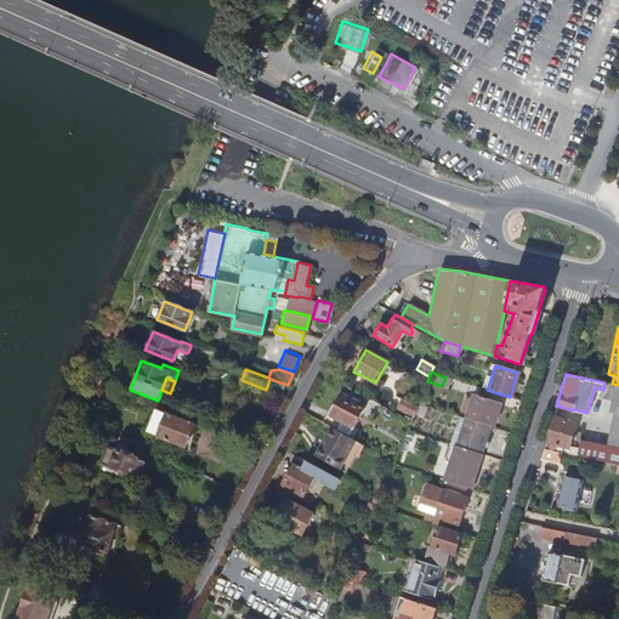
[(618,385),(613,384),(608,409),(609,410),(618,412),(618,420),(613,448),(602,446),(580,441),(578,449),(573,448),(572,454),(618,464),(618,385)]
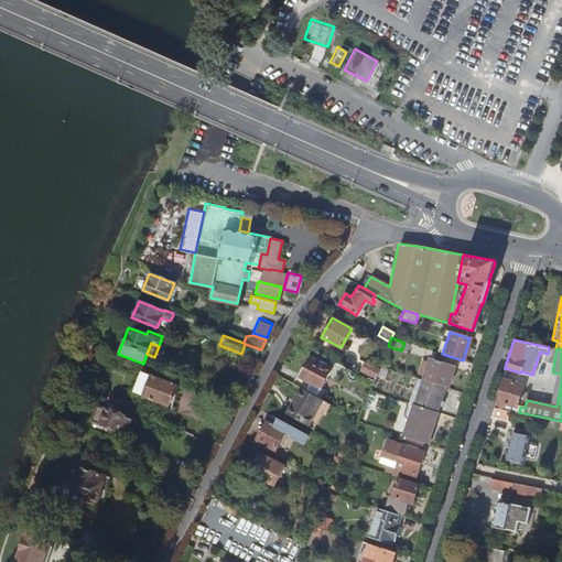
[(320,387),(330,368),(310,357),(300,376),(296,374),(292,382),(301,388),(320,398),(324,389),(320,387)]
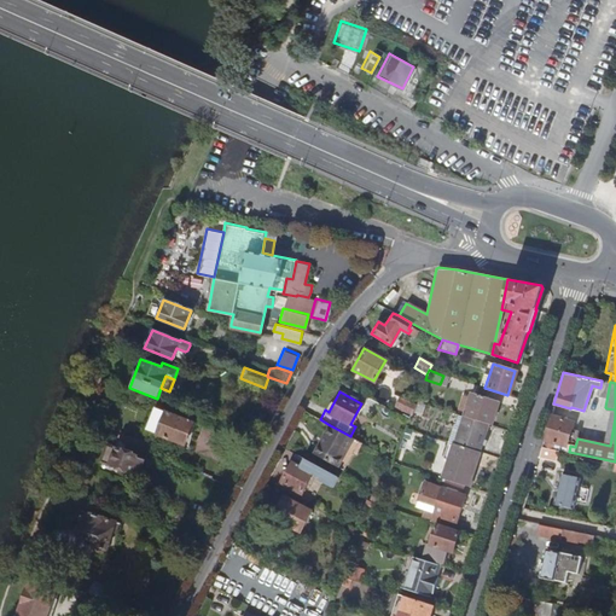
[(486,423),(493,400),(470,393),(463,416),(486,423)]
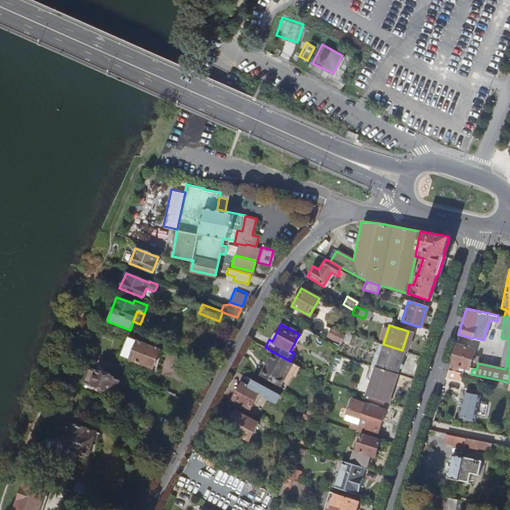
[(339,343),(343,335),(329,328),(325,335),(339,343)]
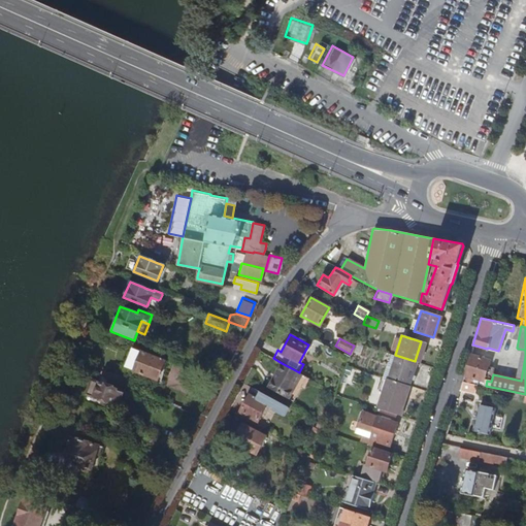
[(165,360),(130,347),(123,366),(157,380),(165,360)]
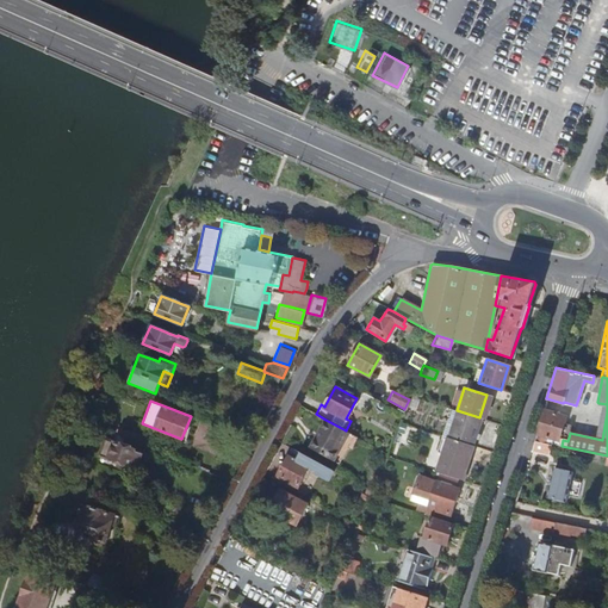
[(602,440),(607,413),(607,404),(599,403),(591,438),(602,440)]
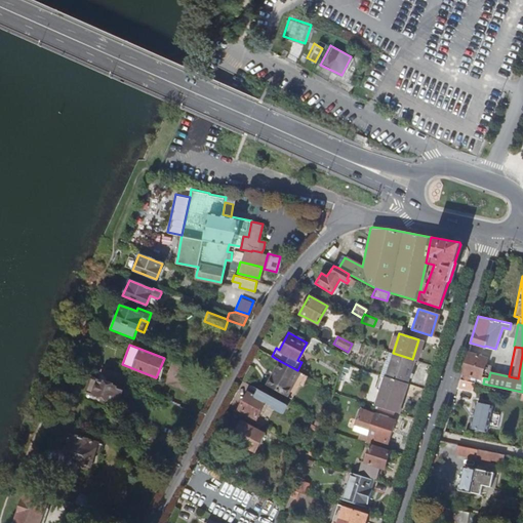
[(406,383),(413,360),(412,359),(393,353),(391,353),(384,375),(406,383)]
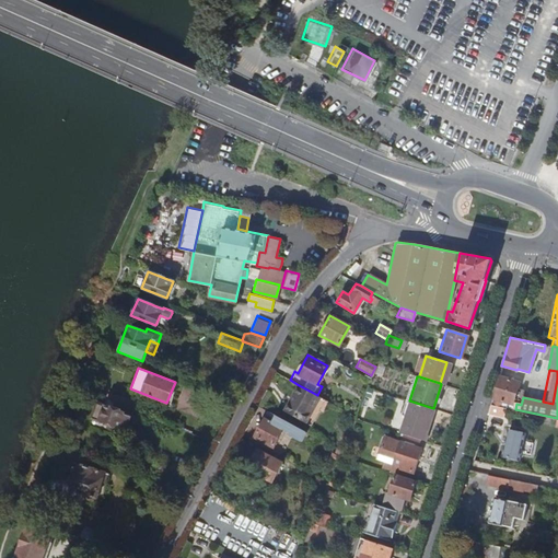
[(515,391),(513,390),(515,382),(498,376),(489,404),(504,407),(510,408),(515,391)]
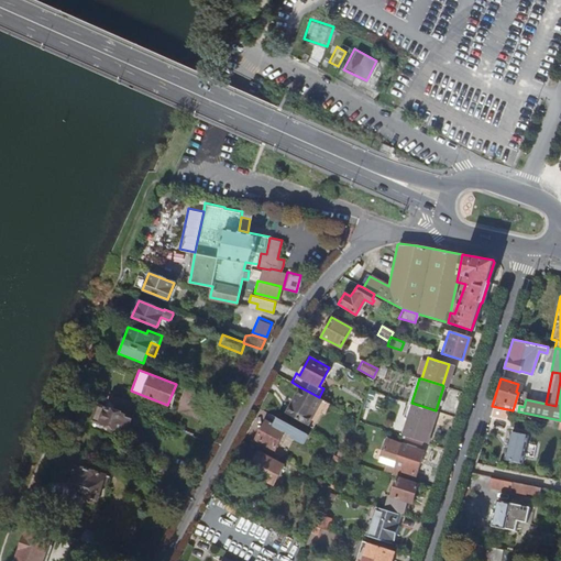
[(307,425),(321,398),(319,397),(300,387),(285,414),(307,425)]
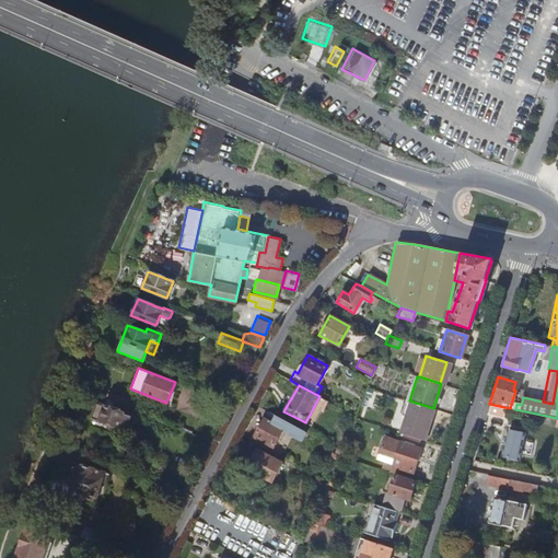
[(130,416),(88,399),(82,413),(111,423),(108,429),(118,432),(119,429),(125,431),(130,416)]
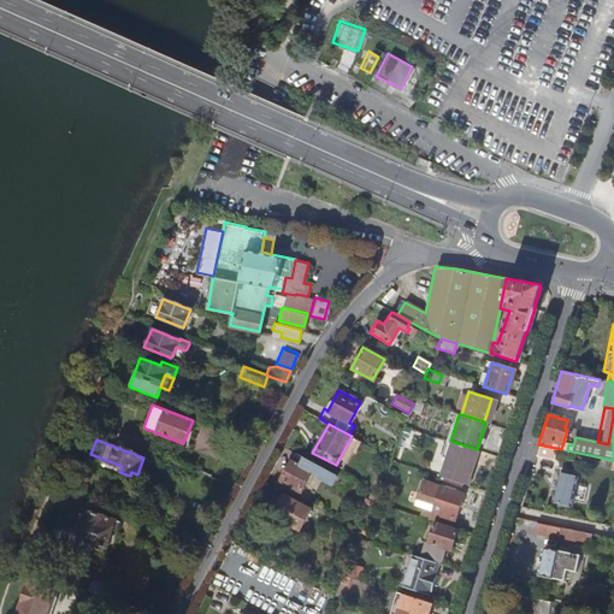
[(465,484),(477,449),(450,441),(444,440),(440,456),(444,458),(440,476),(465,484)]
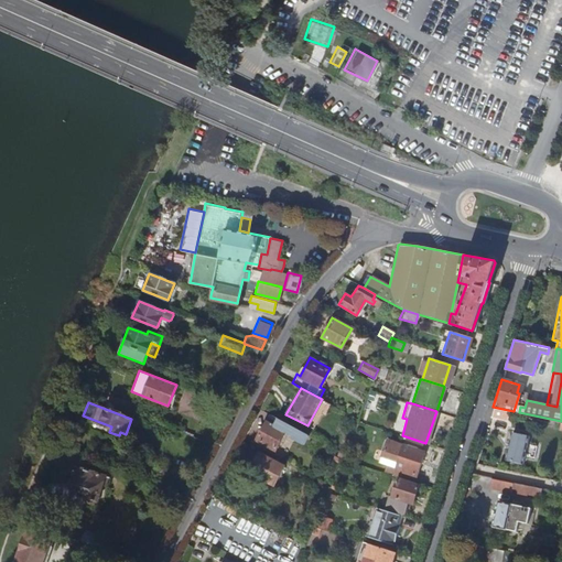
[(506,419),(508,410),(493,407),(489,415),(506,419)]
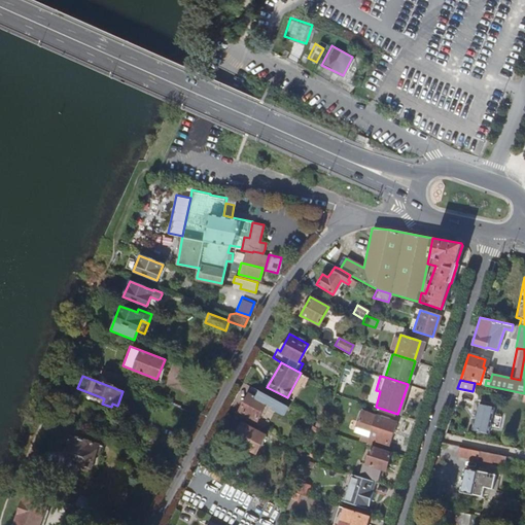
[(256,419),(266,403),(275,407),(278,400),(251,386),(238,410),(256,419)]
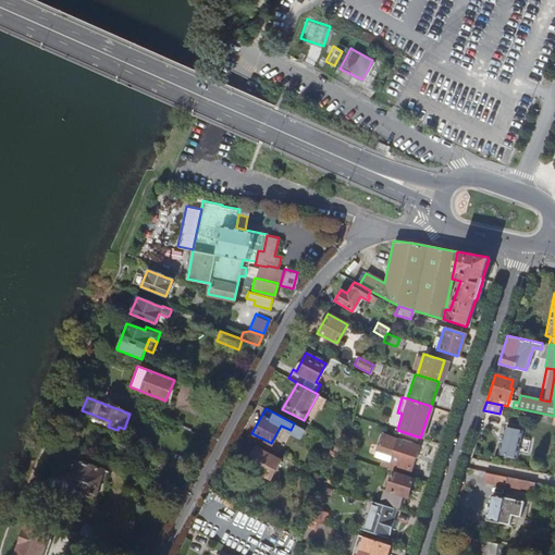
[(515,457),(520,429),(504,426),(498,453),(515,457)]
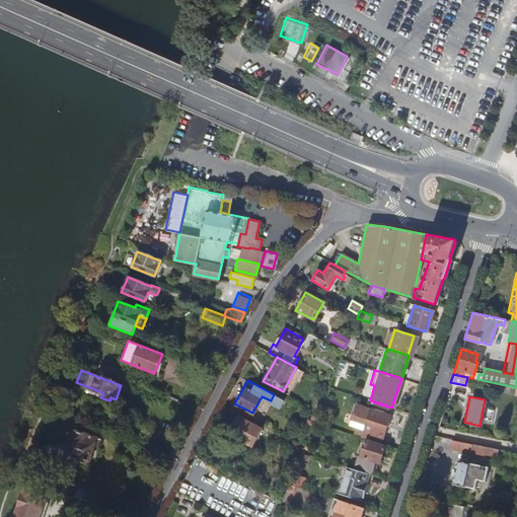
[(380,442),(389,415),(358,404),(354,419),(365,423),(360,436),(380,442)]
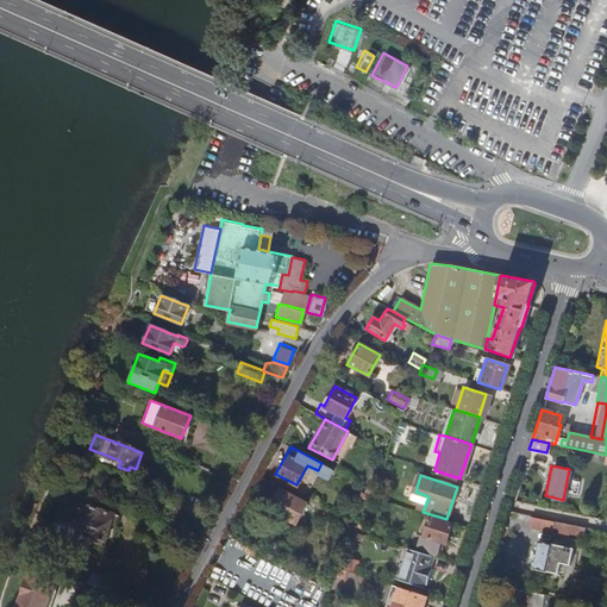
[(306,502),(275,486),(269,496),(274,499),(269,508),(295,523),(306,502)]
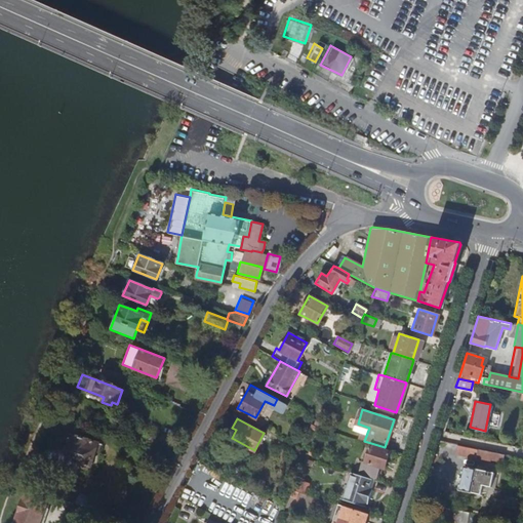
[(99,452),(103,443),(72,435),(67,455),(81,459),(79,467),(85,468),(86,465),(92,467),(95,451),(99,452)]
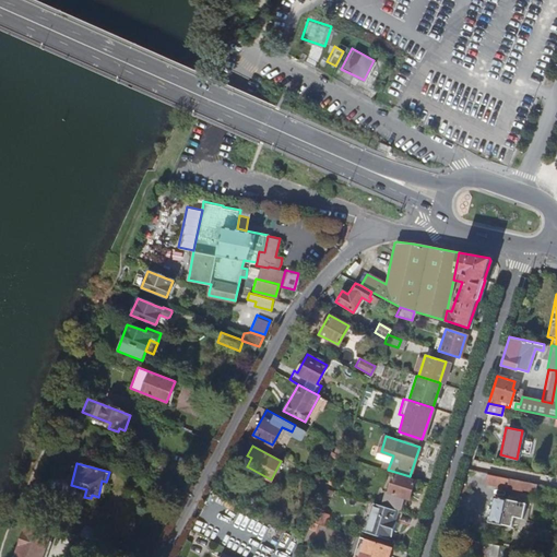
[(186,483),(188,473),(172,469),(169,478),(186,483)]
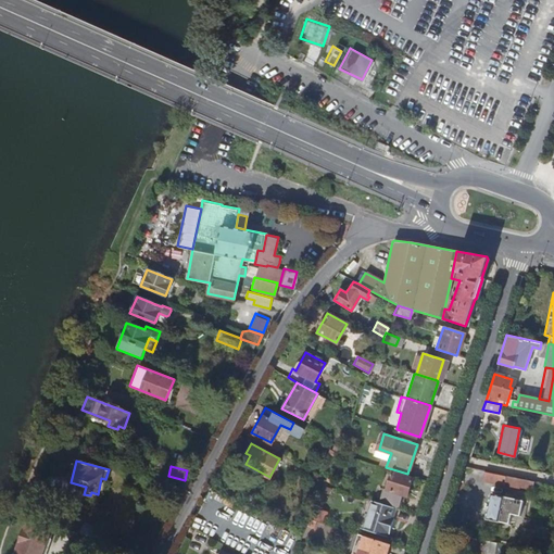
[(521,490),(524,478),(483,469),(481,479),(492,481),(491,483),(521,490)]
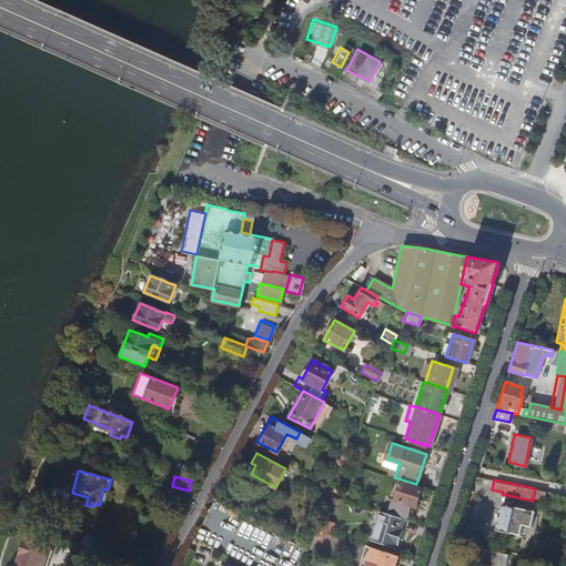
[(415,506),(421,487),(400,482),(394,499),(392,498),(387,514),(403,518),(406,519),(411,505),(415,506)]
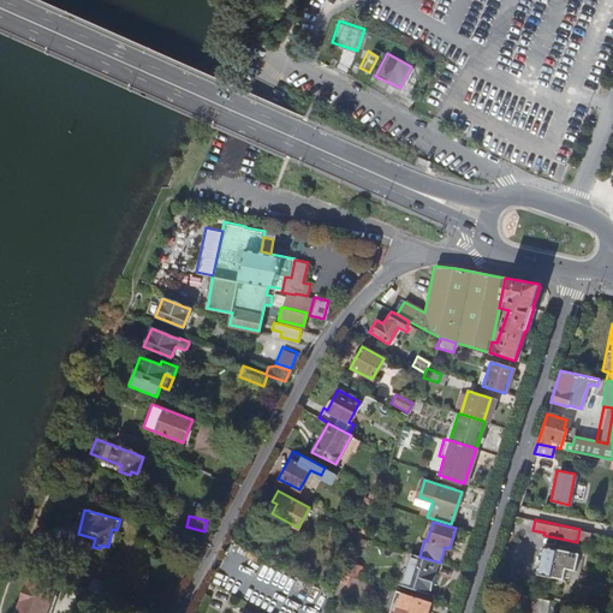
[(573,570),(577,554),(542,546),(536,573),(561,579),(564,567),(573,570)]
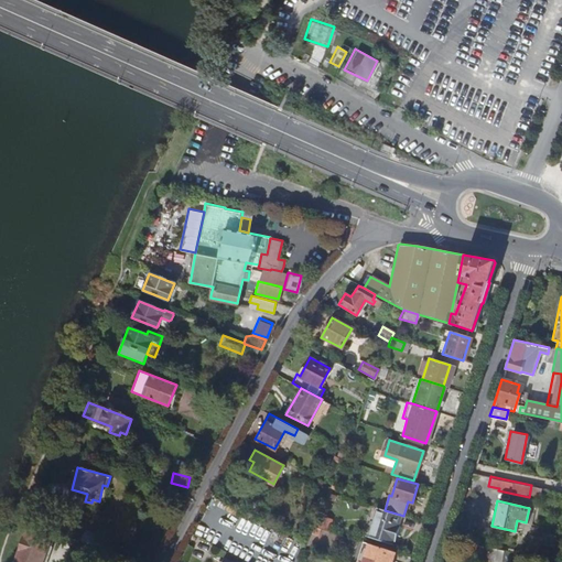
[(390,543),(400,515),(385,510),(377,507),(367,536),(390,543)]
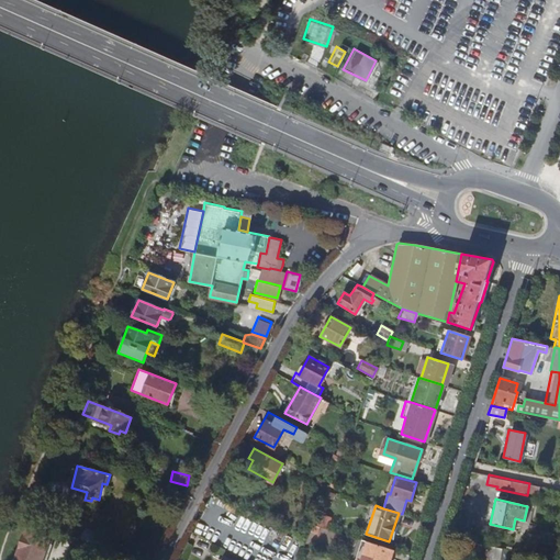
[(325,528),(329,517),(322,515),(317,525),(325,528)]
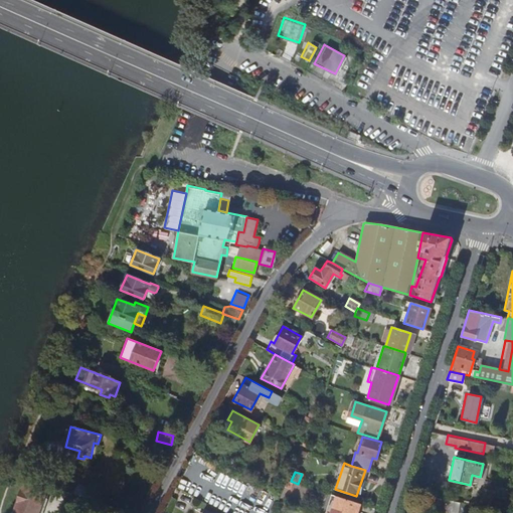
[(37,512),(48,485),(25,477),(13,512),(37,512)]
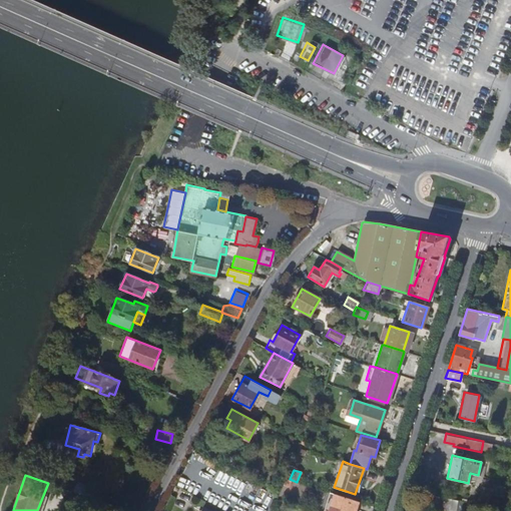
[(355,510),(358,501),(335,494),(329,510),(355,510)]
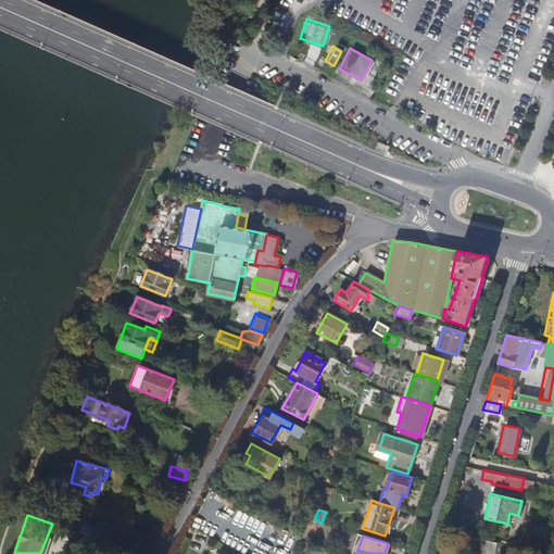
[(492,551),(494,542),(471,537),(469,551),(477,553),(478,549),(492,551)]
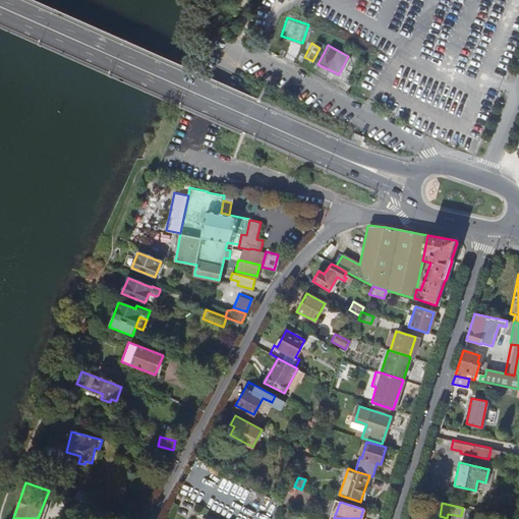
[(475,518),(483,518),(485,512),(467,509),(465,517),(475,518)]
